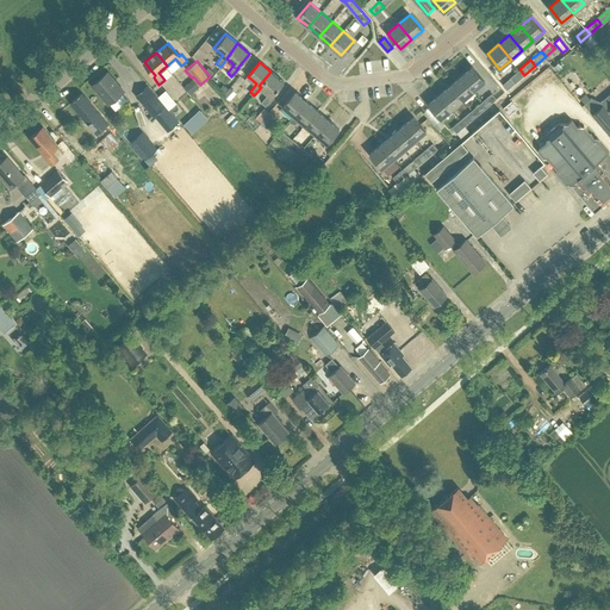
[(461,76),(474,91),(485,81),(473,66),(461,76)]
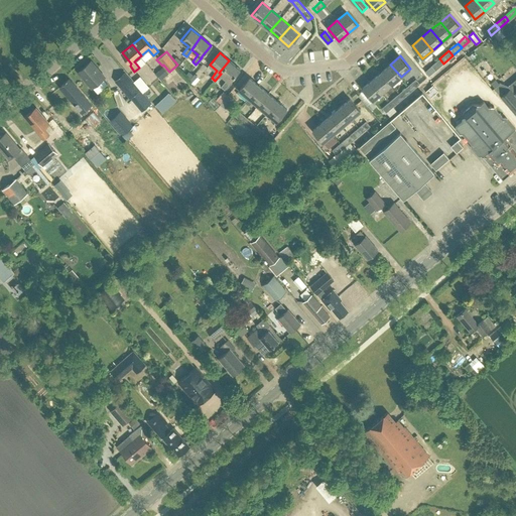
[(186,58),(181,62),(187,69),(191,65),(186,58)]
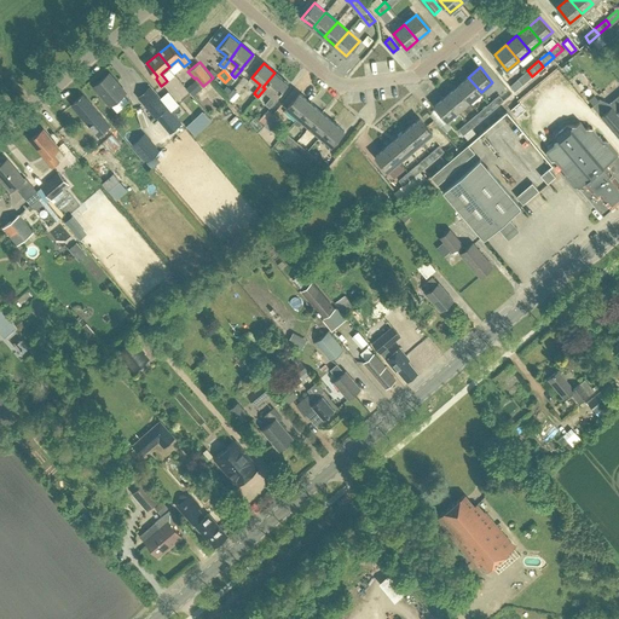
[(527,70),(518,79),(522,85),(531,76),(532,76),(527,70)]
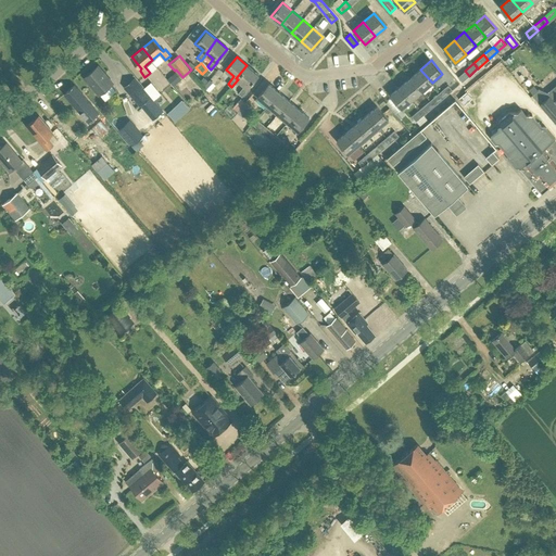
[(238,92),(242,96),(249,88),(248,87),(257,74),(247,65),(236,78),(238,79),(244,85),(238,92)]
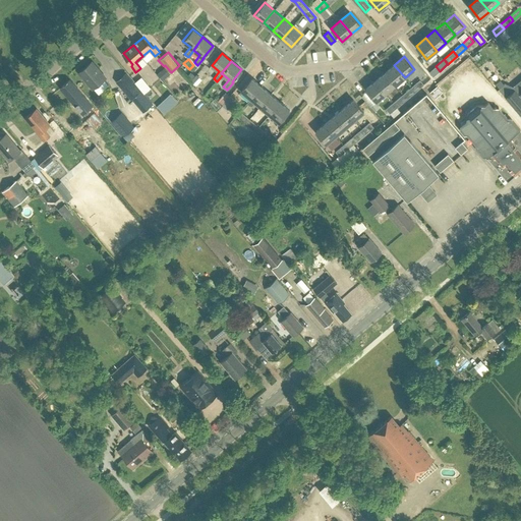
[(105,78),(91,62),(79,72),(94,88),(105,78)]
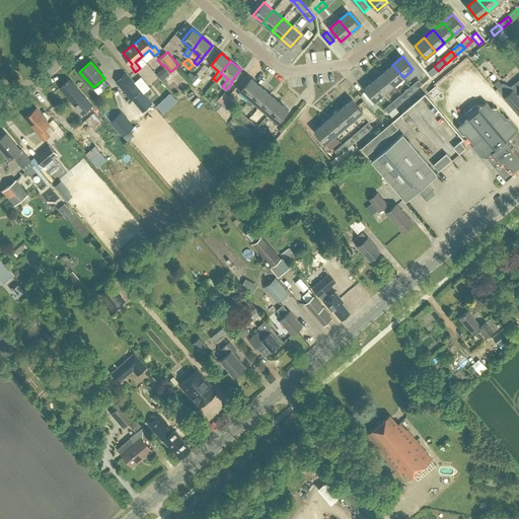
[(403,77),(392,65),(383,72),(393,85),(403,77)]
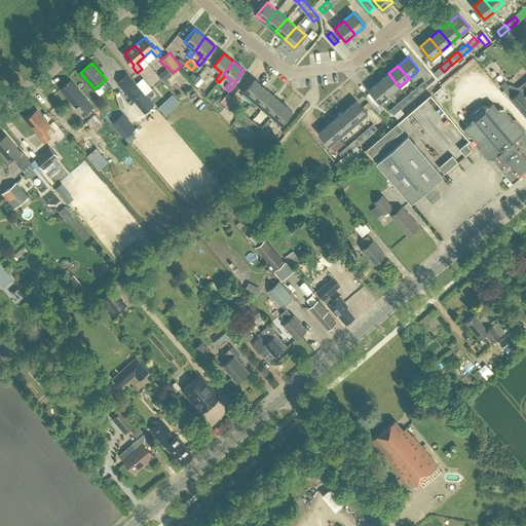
[(163,80),(172,74),(166,68),(158,74),(163,80)]
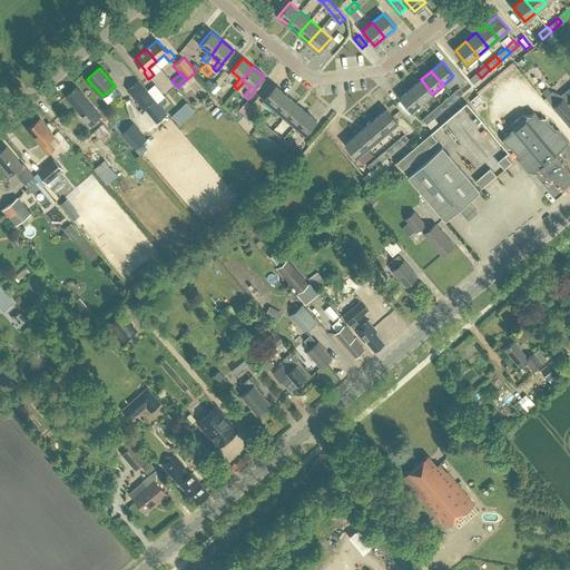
[(158,79),(149,86),(160,99),(168,92),(158,79)]
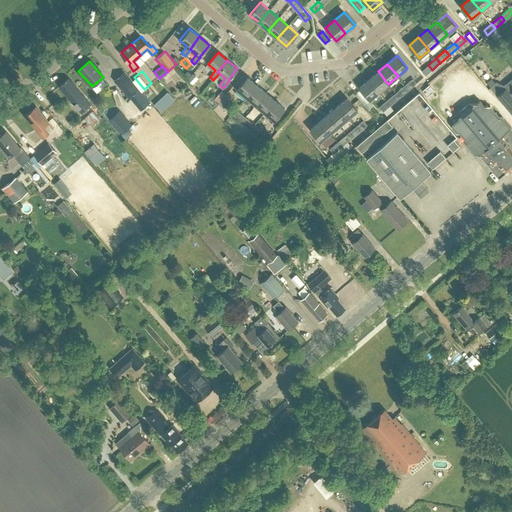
[(198,71),(191,78),(195,82),(202,74),(198,71)]
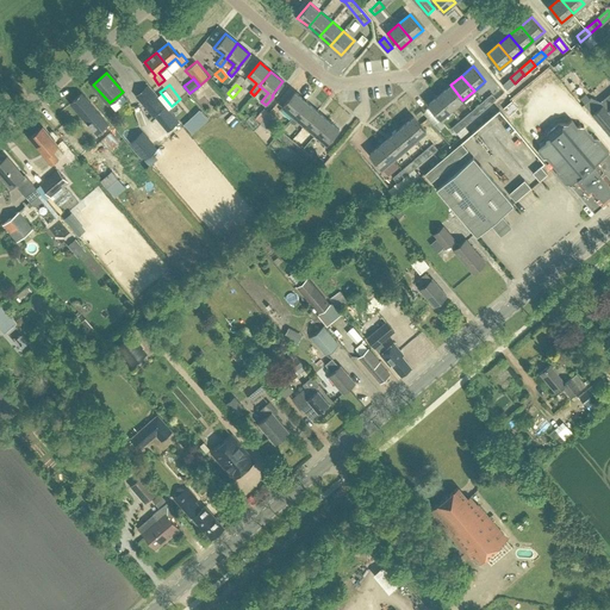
[(462,100),(450,85),(440,94),(452,110),(462,100)]
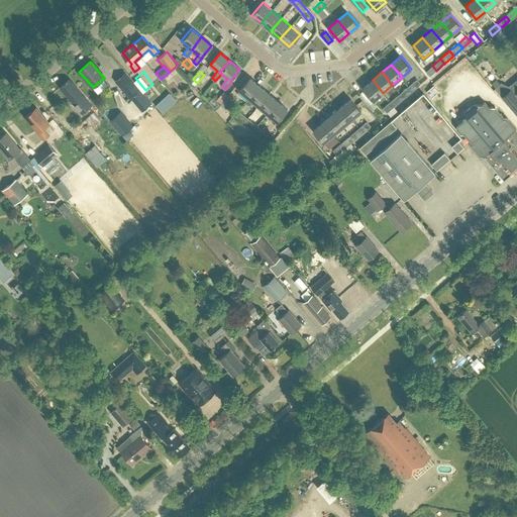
[(115,81),(130,98),(139,90),(124,73),(115,81)]
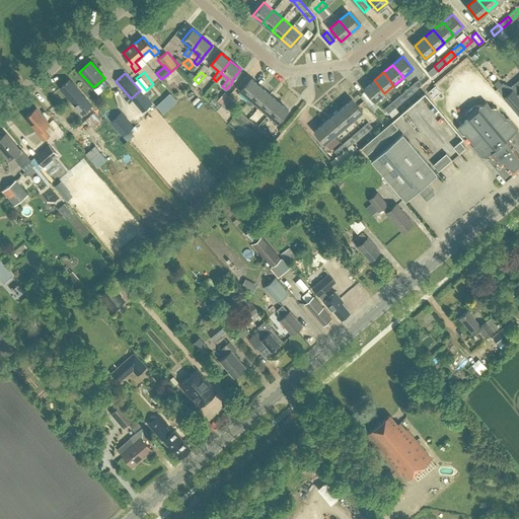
[(240,90),(250,98),(261,85),(251,77),(240,90)]
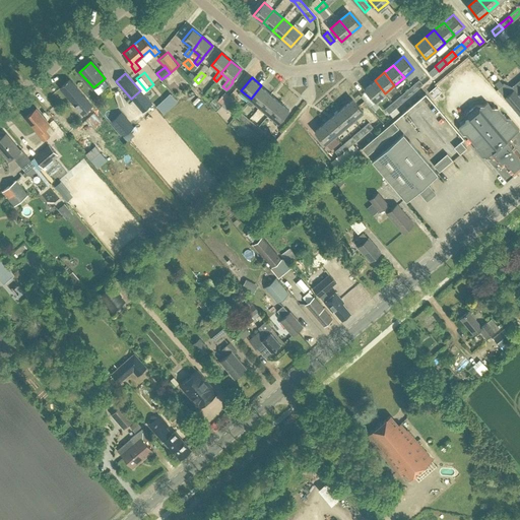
[(519,78),(511,86),(504,83),(499,87),(511,104),(518,112),(519,111),(519,114),(519,115),(519,78)]
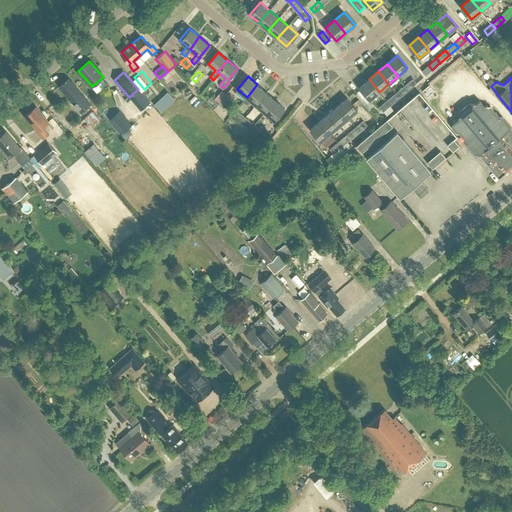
[(412,78),(405,84),(408,88),(416,82),(412,78)]
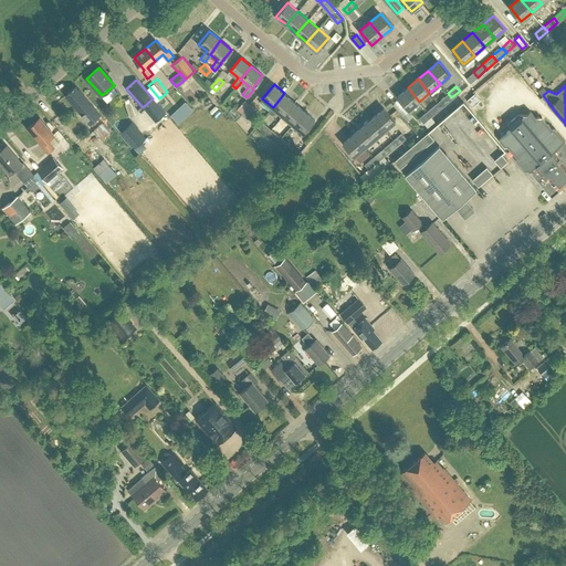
[(67,94),(75,103),(73,104),(80,111),(81,109),(83,113),(82,114),(90,124),(101,115),(90,102),(88,103),(75,87),(67,94)]
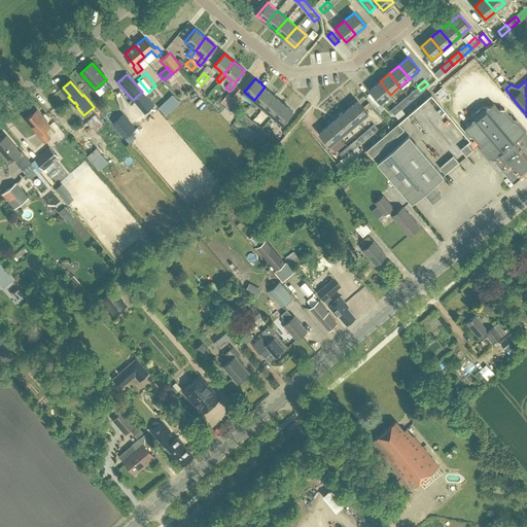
[(390,95),(380,81),(371,90),(381,103),(390,95)]
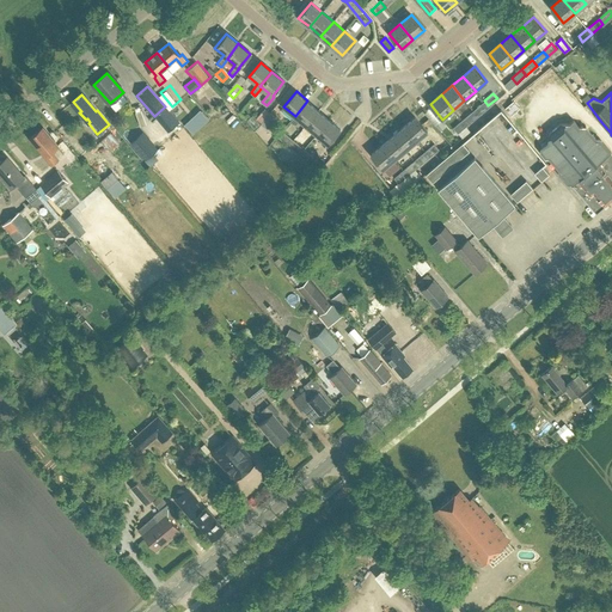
[(295,116),(306,124),(318,110),(307,101),(295,116)]
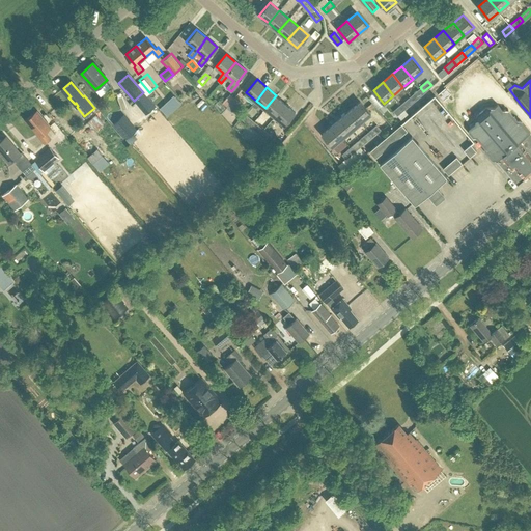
[(420,87),(410,95),(414,100),(423,91),(420,87)]
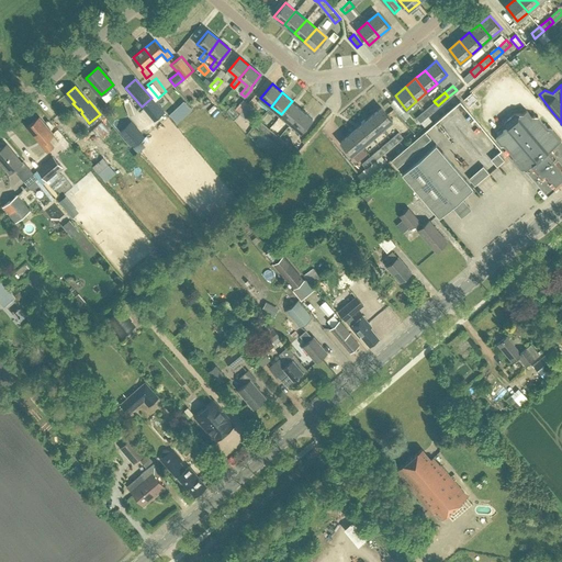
[(463,100),(470,107),(476,100),(471,93),(463,100)]
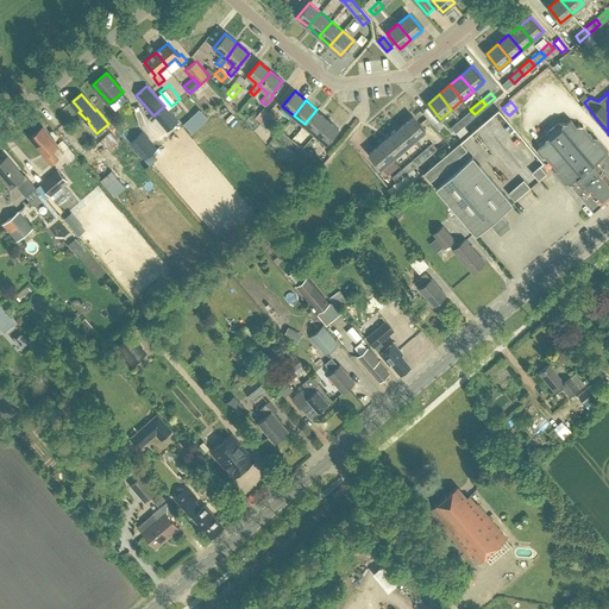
[(255,118),(264,126),(274,115),(263,107),(255,118)]
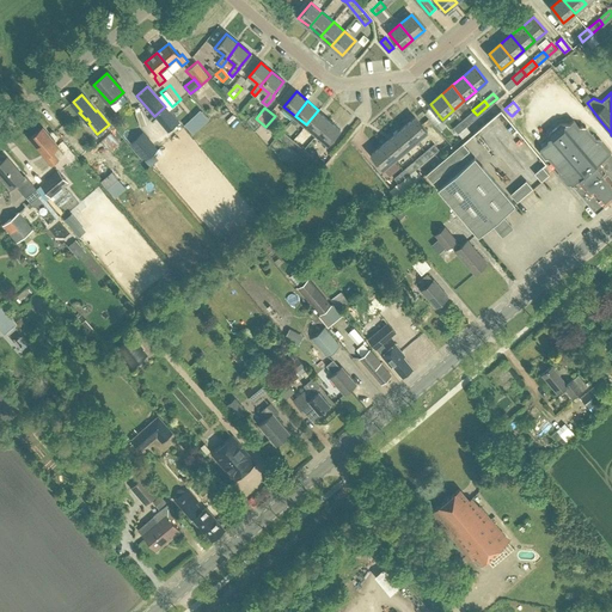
[(200,110),(184,124),(193,134),(208,118),(200,110)]
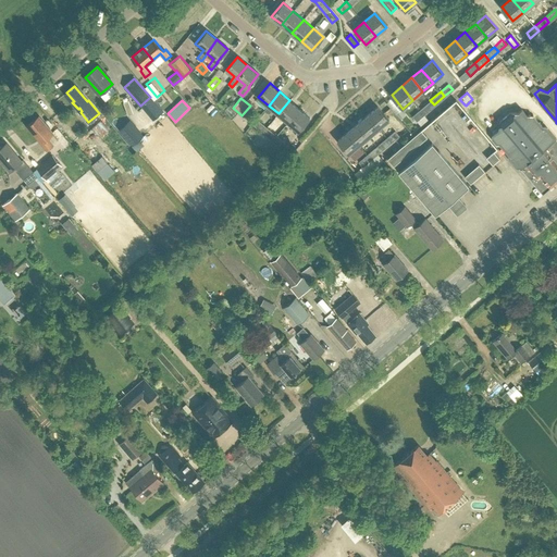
[(279,113),(288,122),(299,109),(289,100),(279,113)]
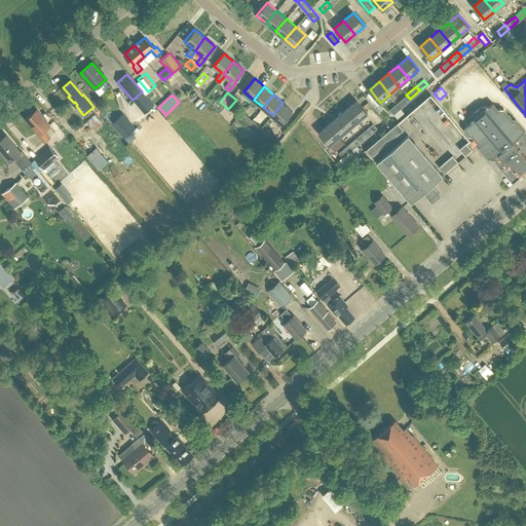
[(406,95),(397,103),(401,107),(410,99),(406,95)]
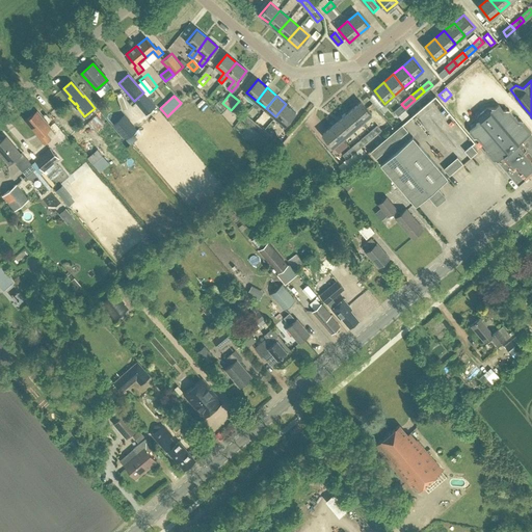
[(351,109),(362,123),(372,114),(361,101),(351,109)]
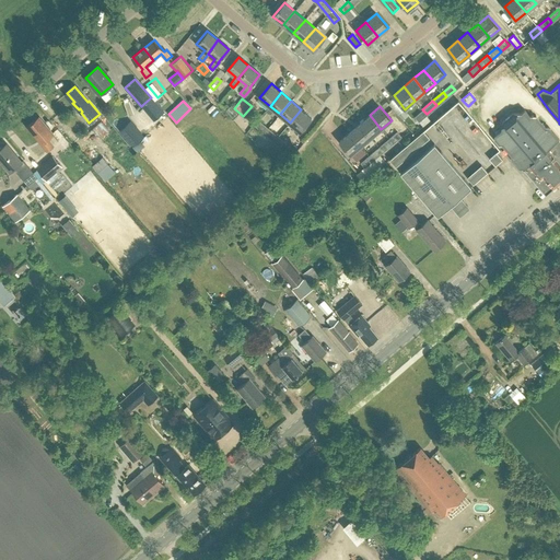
[(290,123),(300,131),(311,117),(301,109),(290,123)]
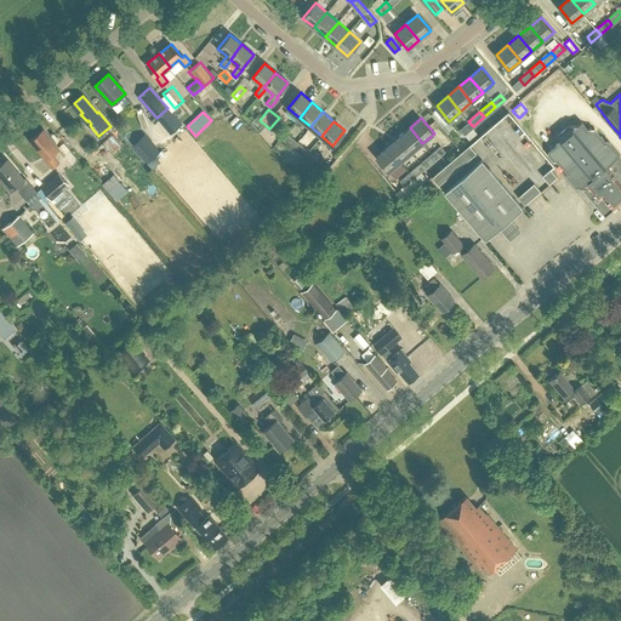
[(468,121),(460,130),(463,135),(473,126),(468,121)]
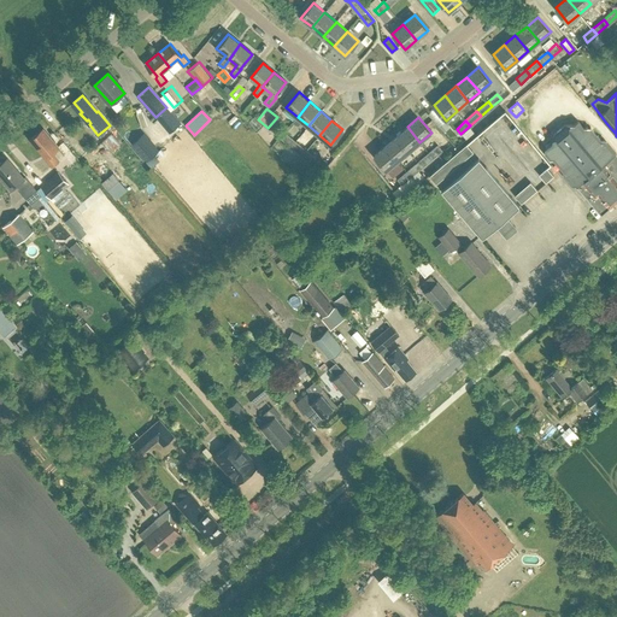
[(577,186),(597,209),(597,207),(600,213),(616,200),(616,199),(616,156),(615,153),(605,140),(600,139),(589,127),(583,127),(579,121),(574,124),(565,123),(553,134),(552,142),(545,148),(544,153),(547,158),(554,158),(564,170),(563,175),(571,184),(577,186)]
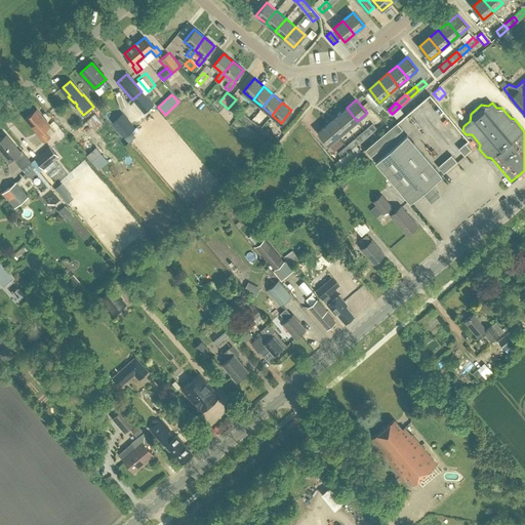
[(234,106),(230,110),(238,117),(242,112),(234,106)]
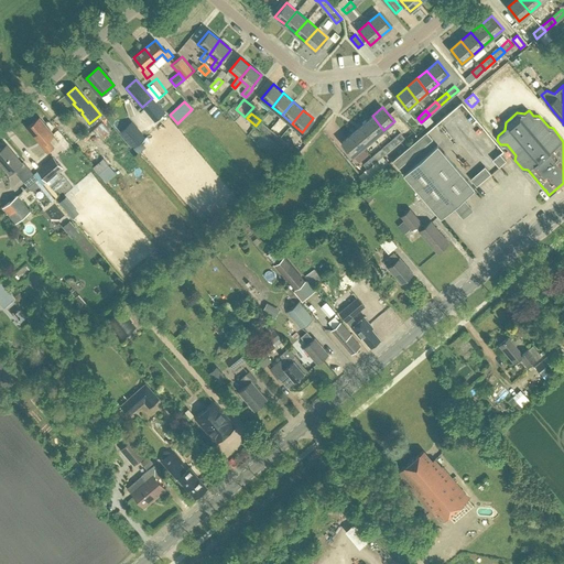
[(362,125),(373,138),(383,130),(372,116),(362,125)]
